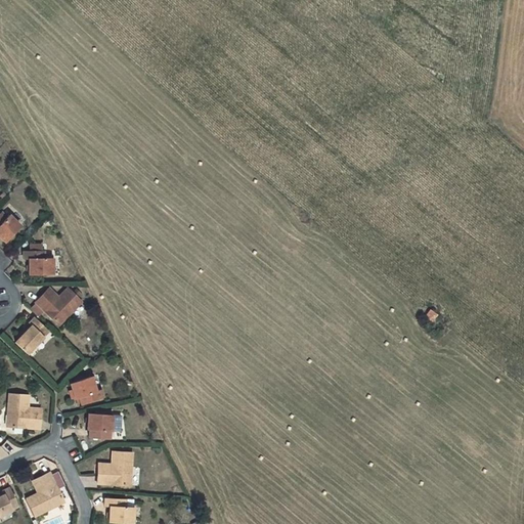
[(0,236),(5,242),(20,226),(9,215),(6,218),(1,212),(0,213),(0,236)]
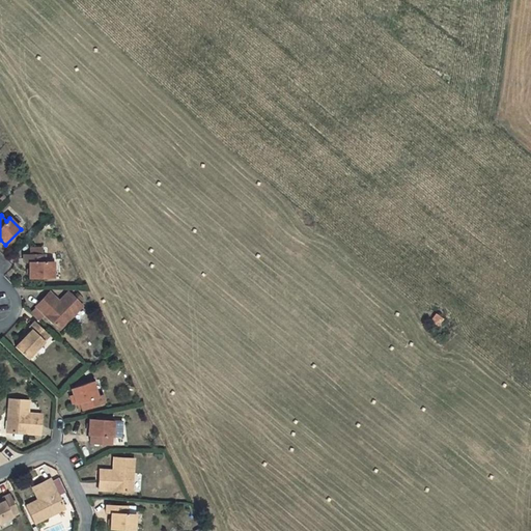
[(30,254),(23,254),(23,262),(28,262),(29,278),(53,278),(53,261),(44,261),(44,254),(36,254),(30,254)]
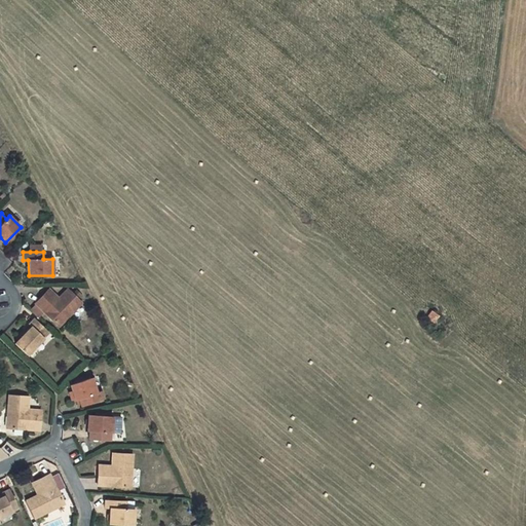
[(46,291),(35,303),(59,326),(81,303),(67,289),(58,298),(55,300),(46,291)]
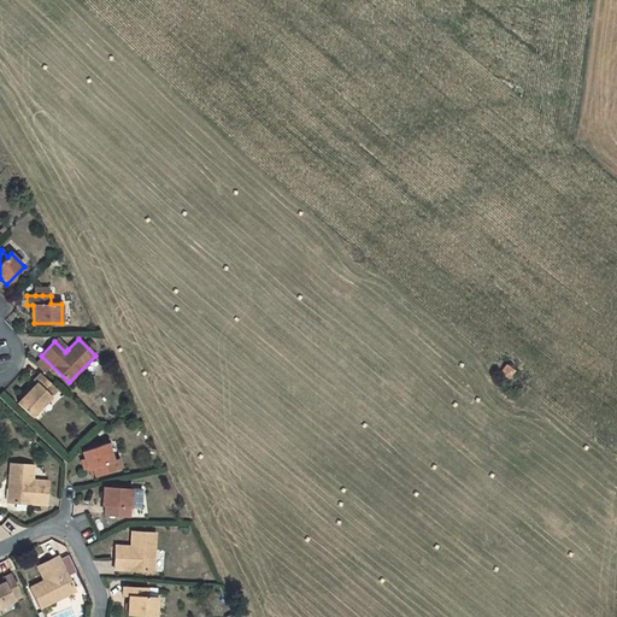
[(57,339),(54,341),(65,352),(68,350),(57,339)]
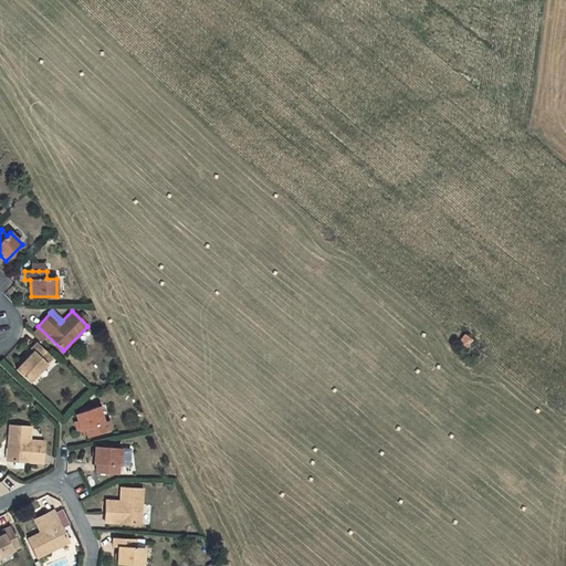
[(467,347),(472,339),(463,334),(458,342),(467,347)]
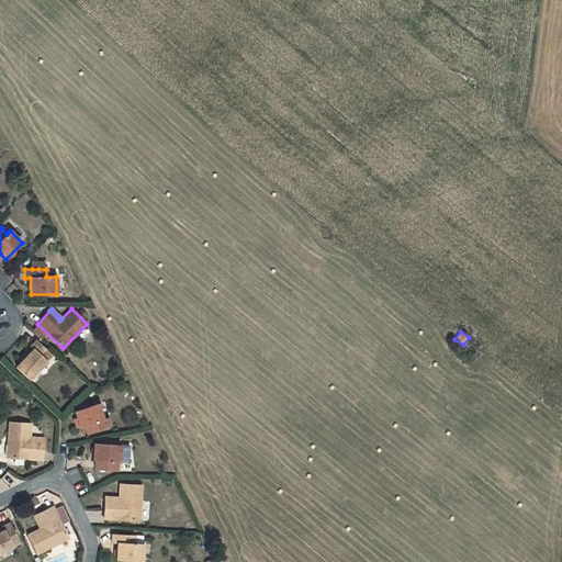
[(52,356),(36,340),(30,346),(31,347),(33,349),(23,360),(15,368),(29,379),(52,356)]
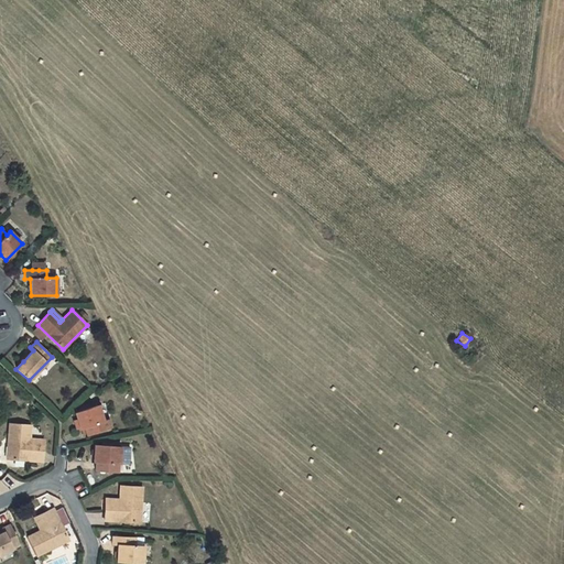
[(31,348),(21,359),(23,361),(33,350),(31,348)]
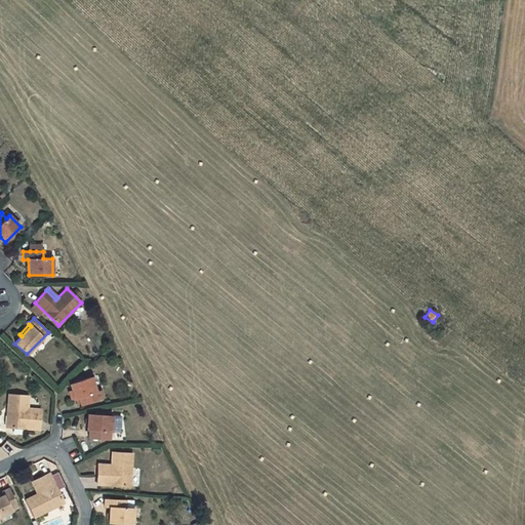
[(95,392),(91,376),(70,384),(75,399),(79,398),(81,405),(103,398),(101,391),(95,392)]
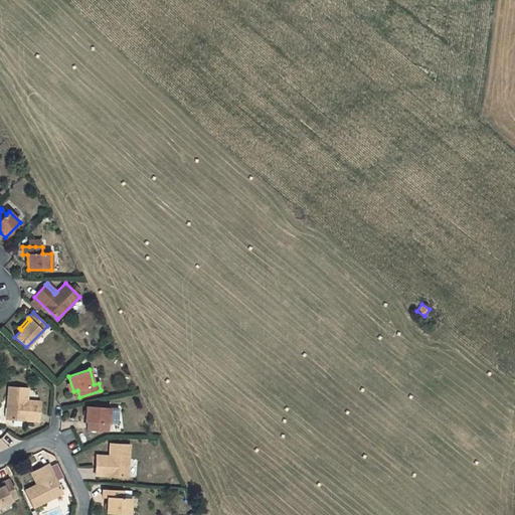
[(6,418),(38,421),(39,405),(26,404),(26,401),(27,388),(8,387),(6,418)]
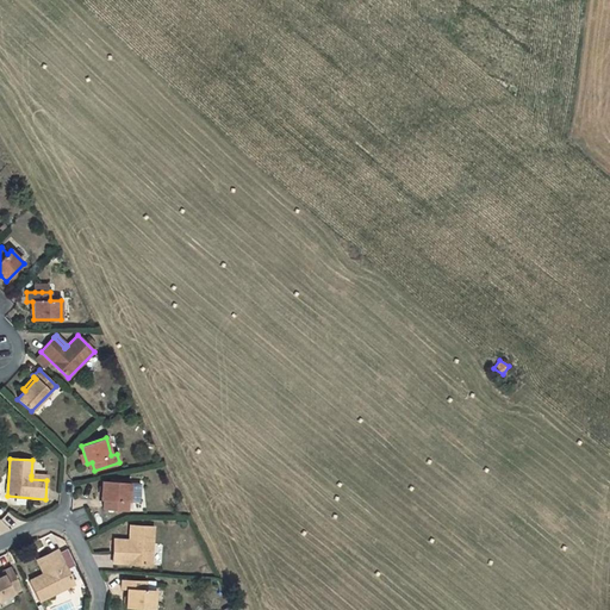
[(130,484),(103,481),(101,499),(103,499),(103,509),(126,510),(128,502),(129,502),(130,484)]
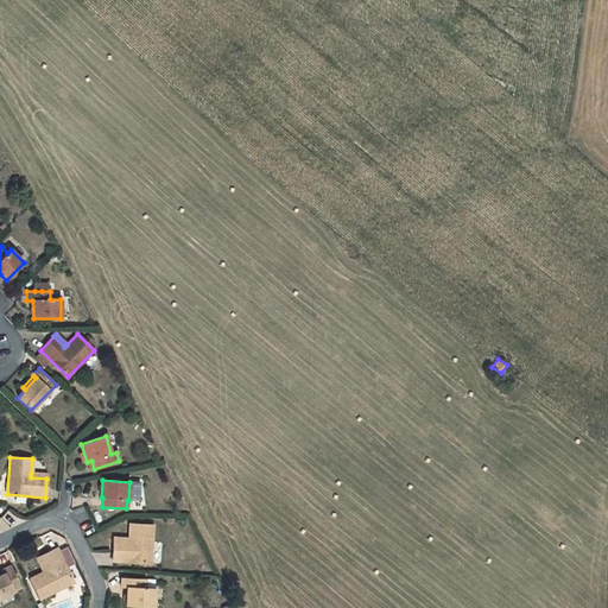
[(114,542),(113,561),(151,563),(153,525),(131,524),(130,539),(130,543),(114,542)]
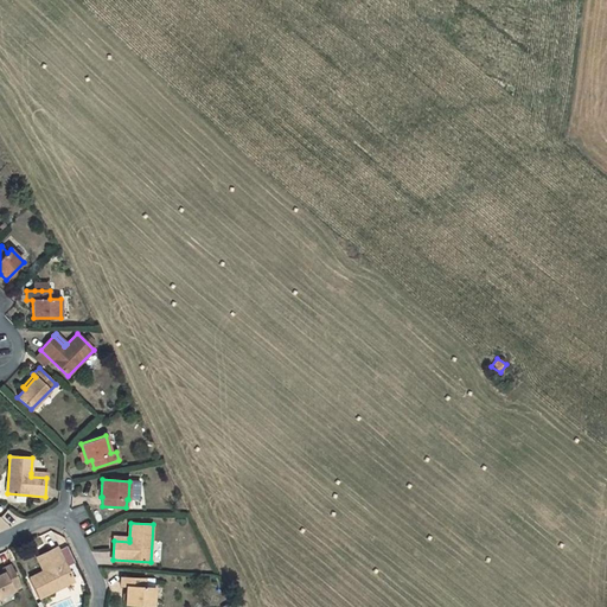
[(74,581),(57,547),(40,555),(46,569),(43,572),(30,577),(40,598),(74,581)]
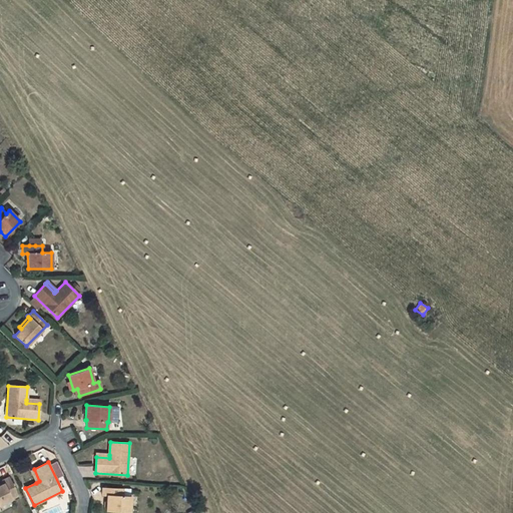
[(39,481),(34,469),(31,471),(36,483),(39,481)]
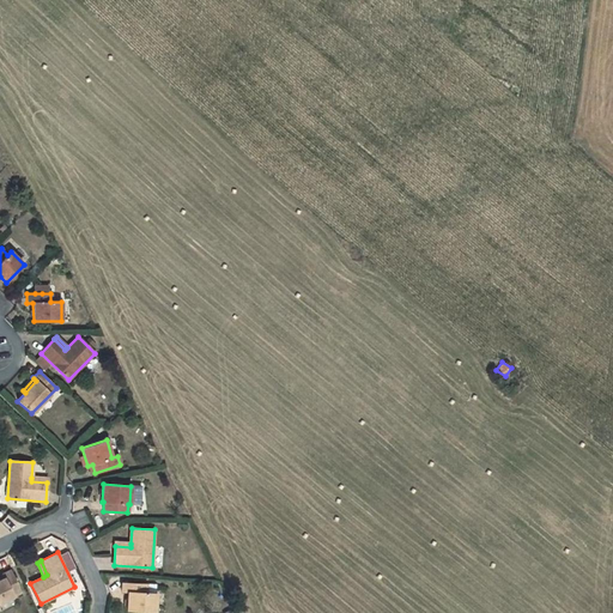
[(0,581),(0,601),(20,592),(11,571),(2,575),(2,576),(5,578),(0,581)]
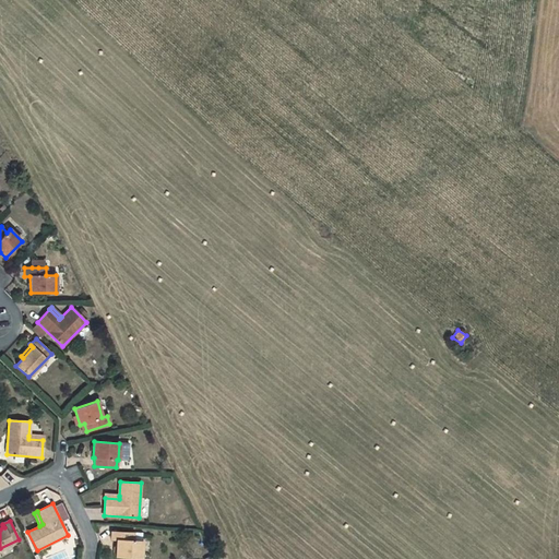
[(133,532),(111,532),(111,539),(117,539),(116,556),(142,558),(142,540),(133,540),(133,532)]
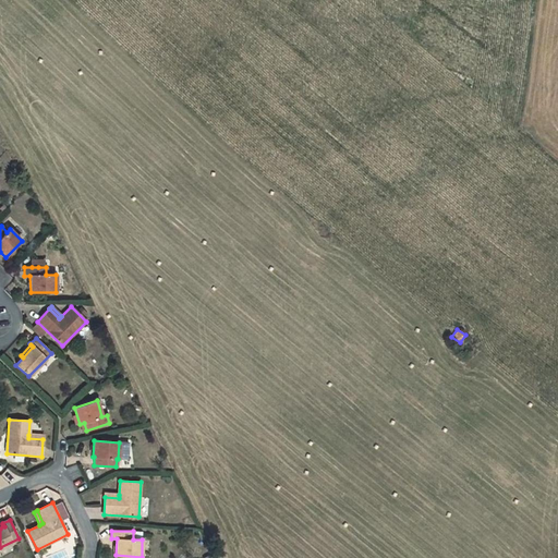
All buildings are outlined.
